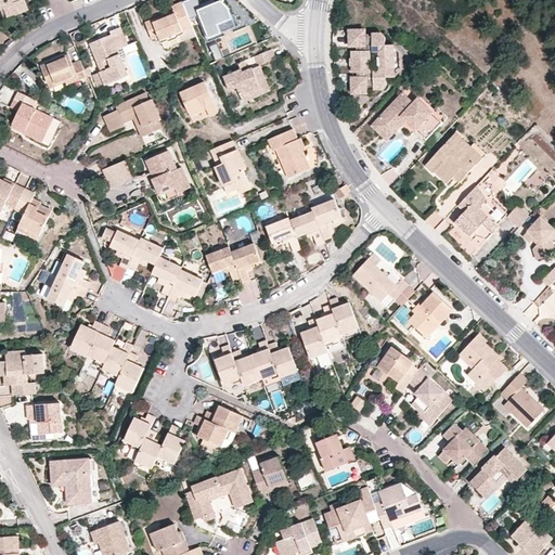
[(27,2),(30,0),(29,0),(0,0),(0,8),(0,9),(2,9),(5,9),(9,17),(30,10),(27,2)]
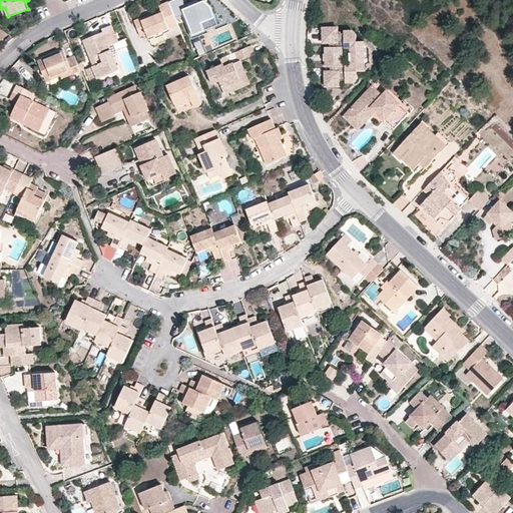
[(182,0),(171,0),(168,2),(175,18),(182,15),(191,35),(205,29),(203,24),(202,22),(214,17),(213,14),(210,6),(206,0),(203,0),(186,7),(182,0)]
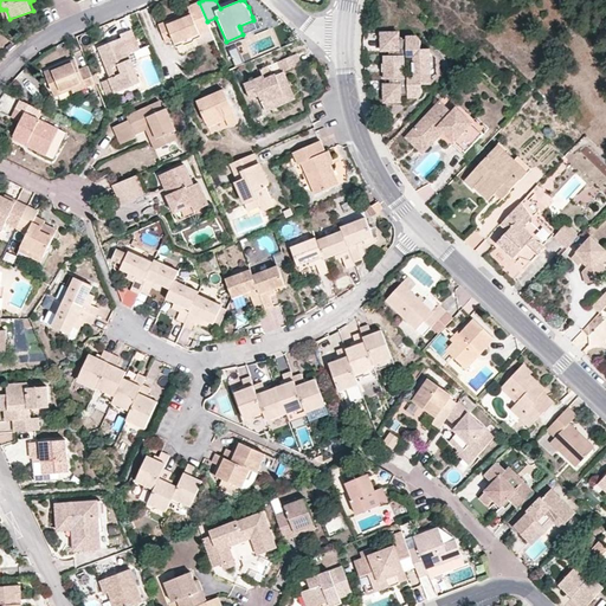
[(207,21),(199,2),(188,6),(191,11),(192,14),(168,24),(167,20),(159,24),(167,43),(174,40),(176,46),(179,45),(181,52),(214,39),(207,21)]
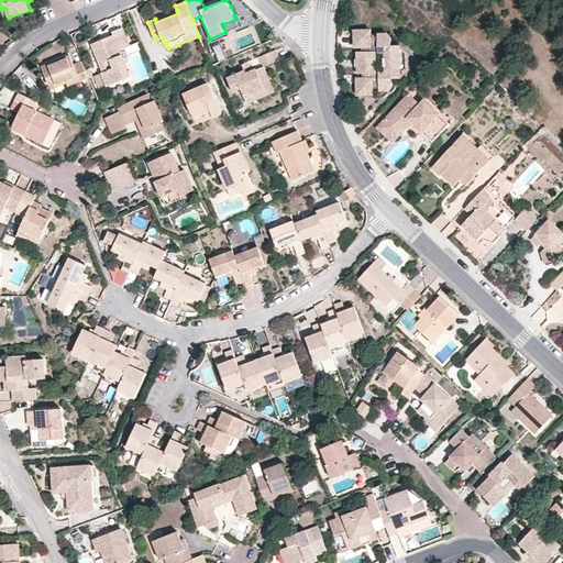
[(178,13),(177,10),(155,19),(156,22),(178,13)]
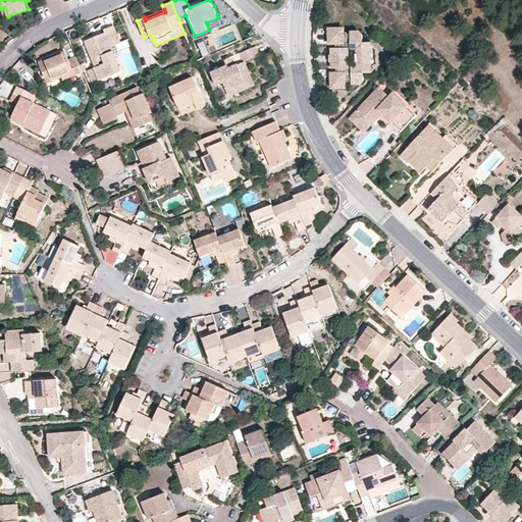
[(220,13),(217,14),(218,17),(206,22),(207,24),(209,30),(225,23),(220,13)]
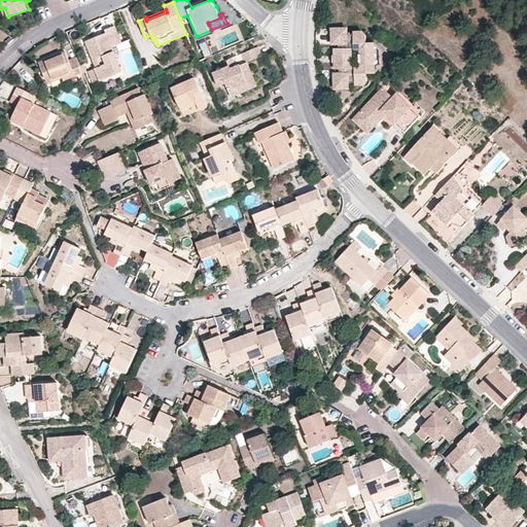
[(114,26),(105,29),(106,33),(85,41),(97,67),(95,68),(101,81),(123,72),(112,46),(117,44),(121,42),(114,26)]
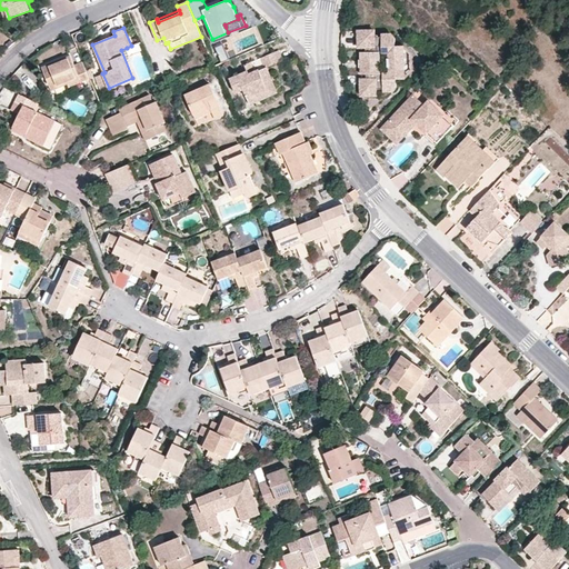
[(367,52),(361,52),(361,75),(367,73),(367,78),(360,78),(361,96),(378,96),(378,88),(383,88),(383,91),(395,91),(397,88),(397,78),(407,78),(413,70),(411,53),(403,46),(396,46),(396,37),(391,33),(382,33),(382,37),(377,37),(376,29),(358,30),(359,49),(367,49),(367,52)]
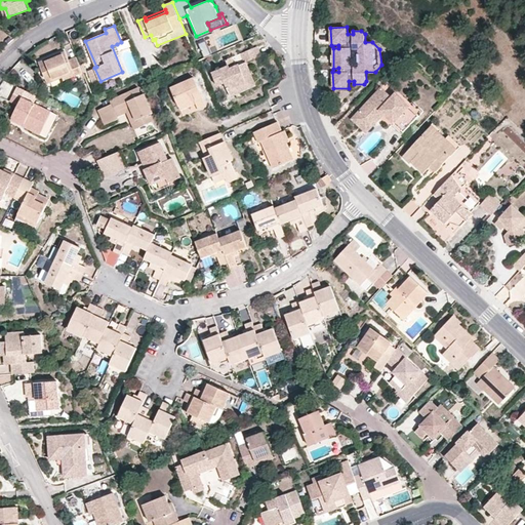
[(131,47),(128,40),(121,42),(117,44),(120,52),(131,47)]
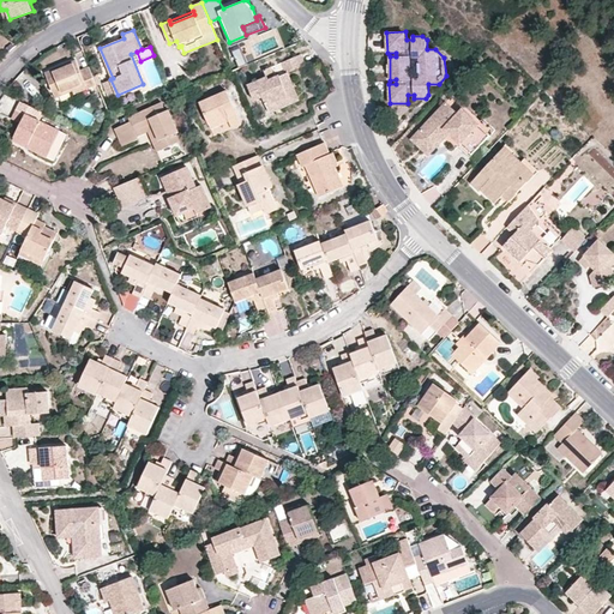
[(281,60),(286,71),(302,64),(298,53),(281,60)]
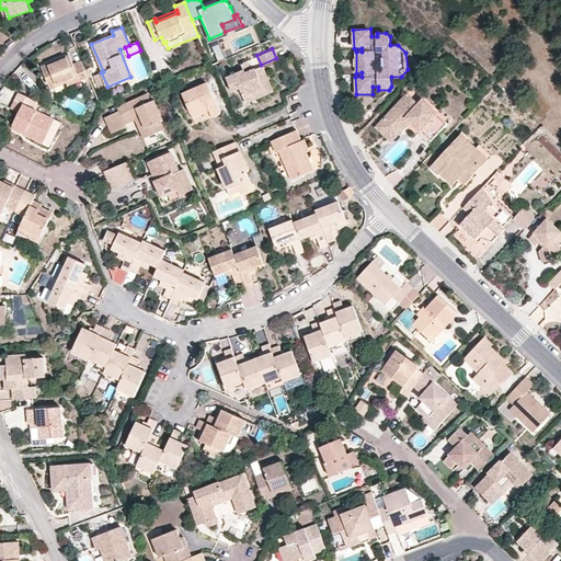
[(87,82),(91,81),(82,61),(73,65),(69,54),(41,66),(49,88),(78,77),(79,80),(86,77),(87,82)]
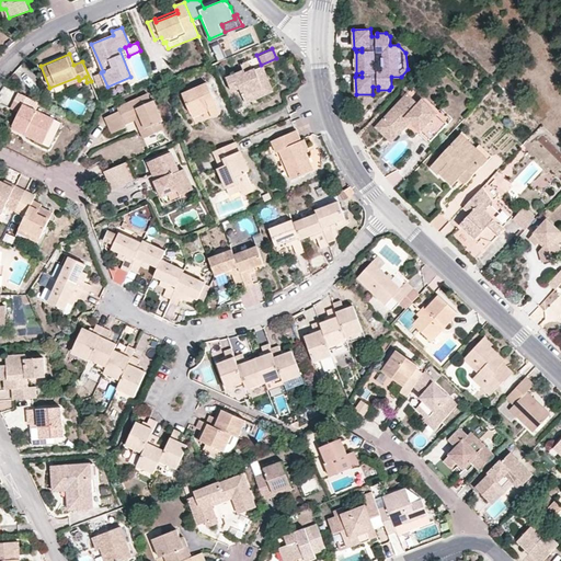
[(262,89),(253,67),(250,69),(245,60),(240,63),(243,69),(227,77),(232,90),(240,87),(247,101),(259,96),(256,91),(262,89)]
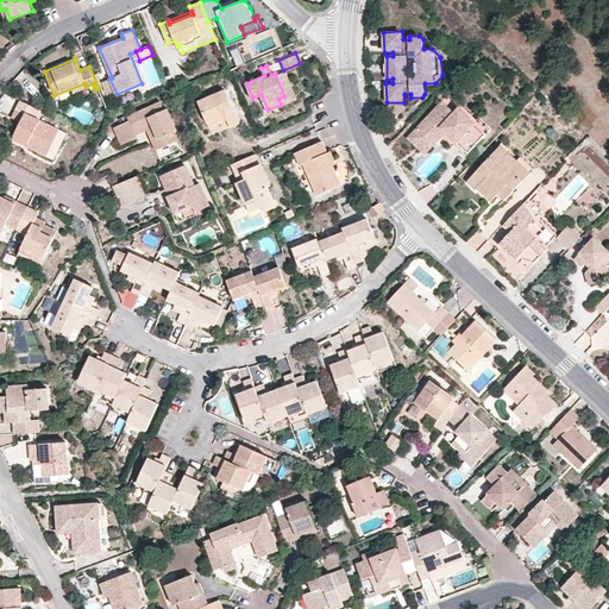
[(295,99),(283,70),(275,73),(284,96),(278,99),(281,105),(295,99)]
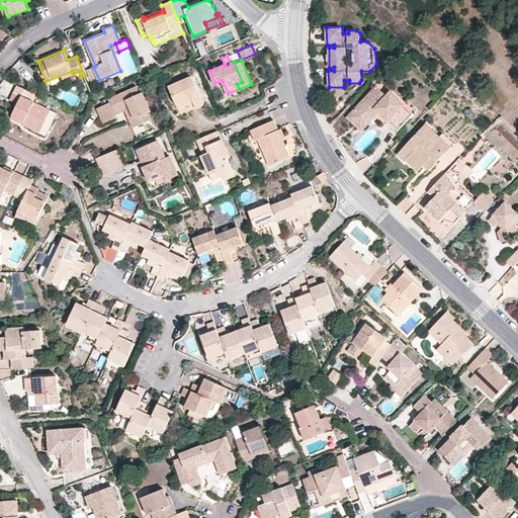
[(98,80),(93,67),(87,70),(92,82),(98,80)]
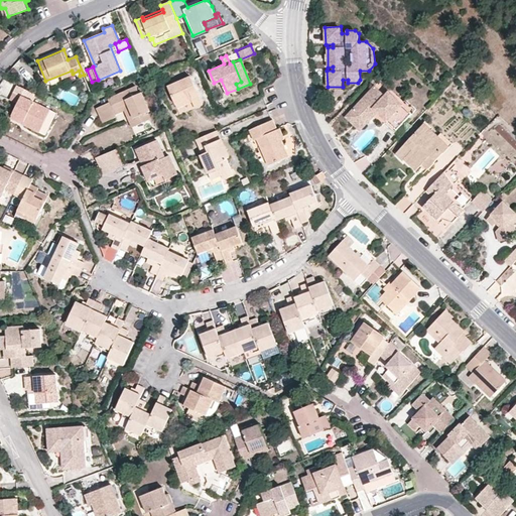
[(180,80),(190,76),(188,72),(179,76),(180,80)]
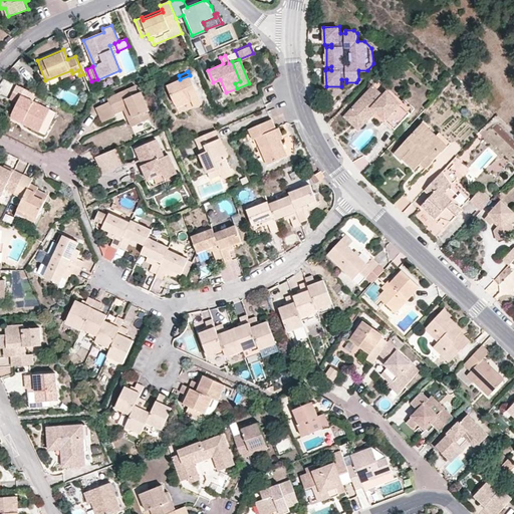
[(203,104),(190,75),(180,79),(167,85),(175,104),(190,98),(192,101),(194,107),(203,104)]
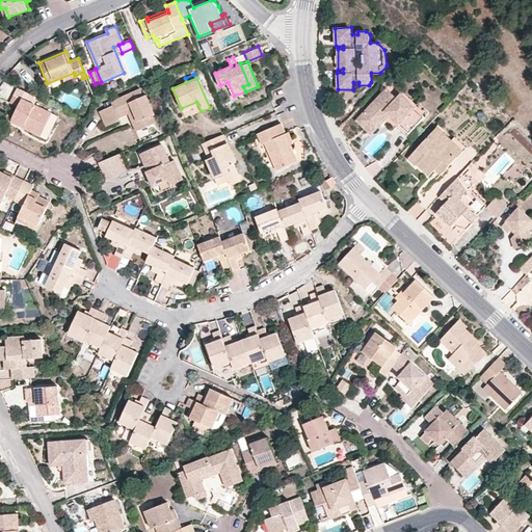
[(393,82),(387,88),(397,98),(399,96),(402,99),(405,95),(393,82)]
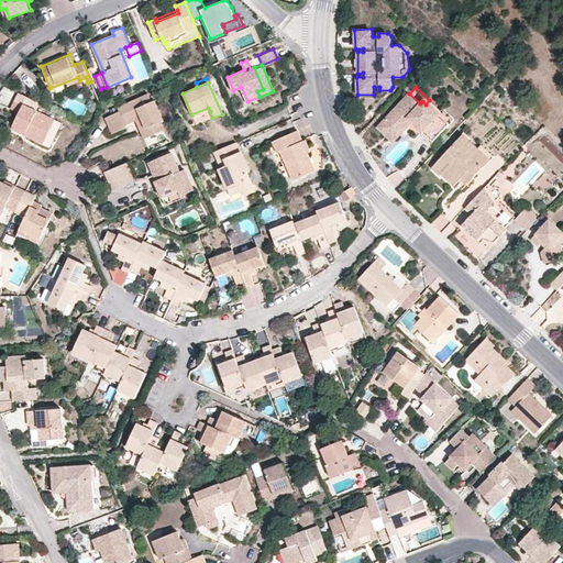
[(40,102),(19,92),(11,109),(20,113),(13,127),(26,132),(28,131),(43,139),(53,118),(36,110),(40,102)]
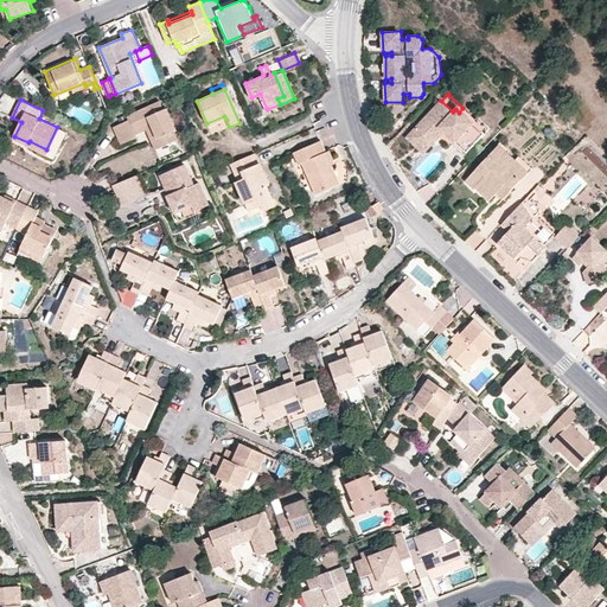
[(149,121),(161,147),(161,148),(178,140),(174,132),(177,131),(167,108),(164,109),(160,101),(126,115),(128,120),(113,127),(121,144),(136,138),(136,135),(133,128),(149,121)]
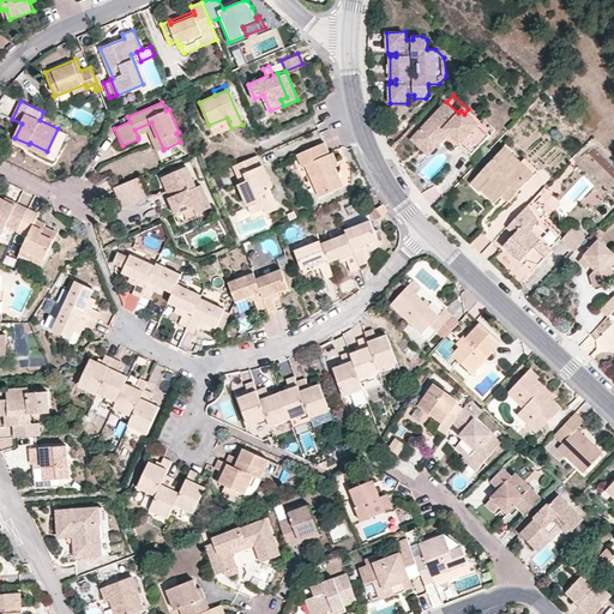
[(458,113),(446,102),(420,128),(432,140),(438,136),(443,142),(453,152),(458,148),(469,160),(487,140),(475,128),(481,122),(479,121),(468,109),(464,114),(461,110),(458,113)]
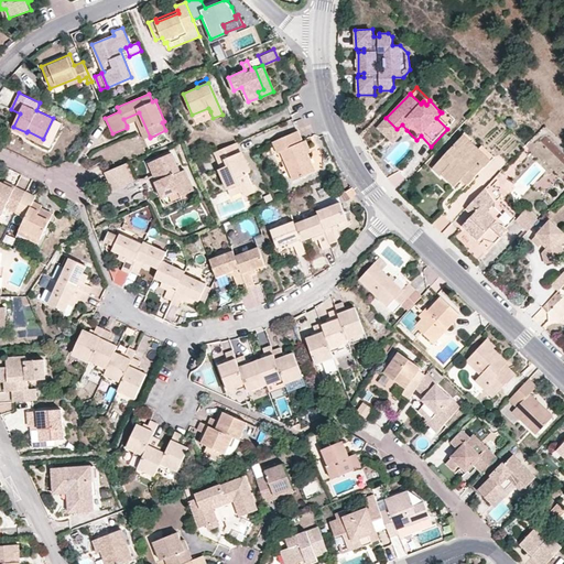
[(208,108),(192,115),(194,118),(210,111),(208,108)]
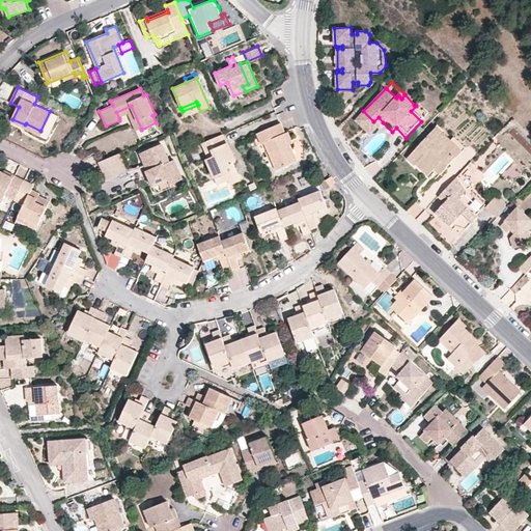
[(416,103),(414,105),(416,106),(411,111),(421,121),(427,114),(416,103)]
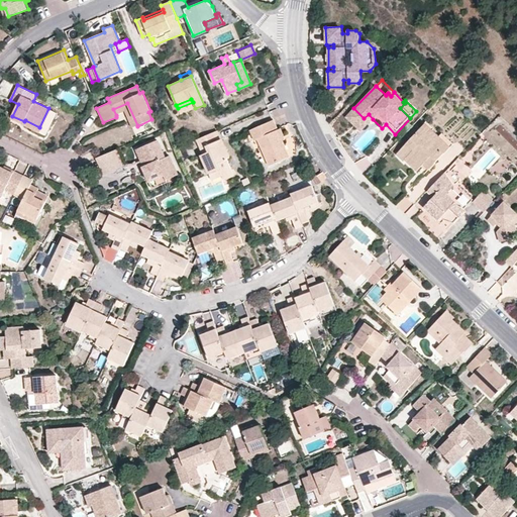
[(132,127),(137,125),(127,103),(113,109),(116,115),(125,111),(132,127)]
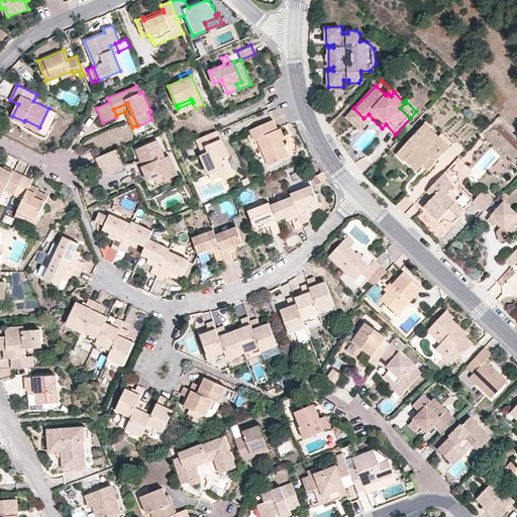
[(24,121),(12,116),(12,115),(10,118),(40,132),(52,109),(48,108),(39,127),(25,120),(24,121)]
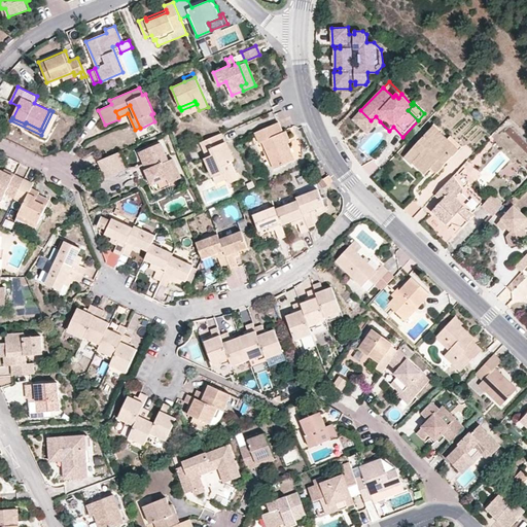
[(360,110),(353,117),(369,132),(380,121),(376,116),(371,120),(360,110)]
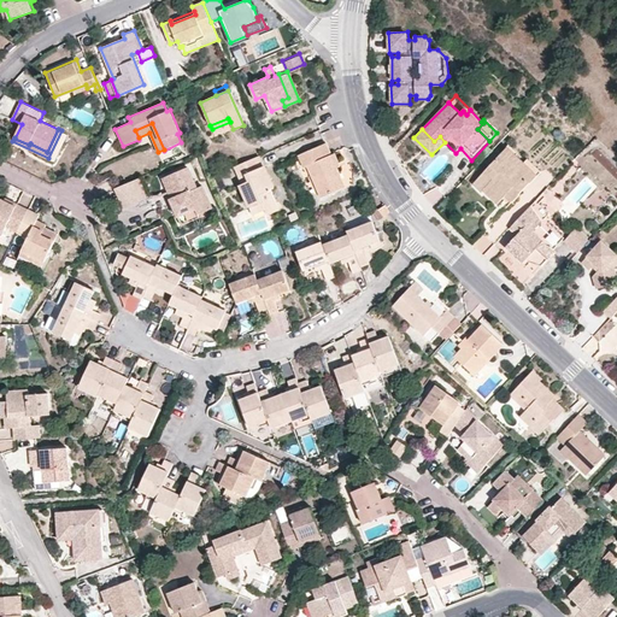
[(331,154),(327,142),(299,154),(304,168),(307,166),(321,198),(345,186),(338,166),(331,154)]
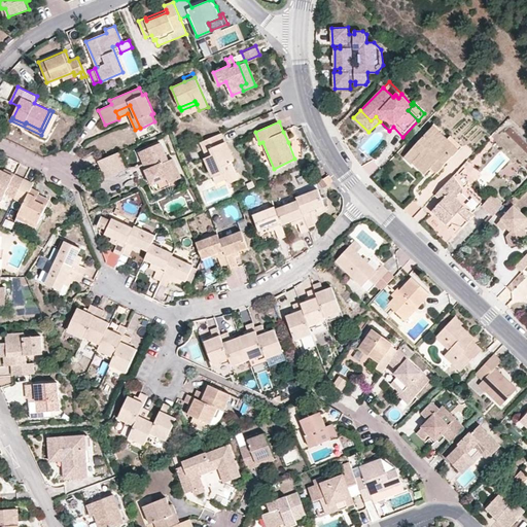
[(425,173),(431,167),(436,162),(442,167),(459,149),(433,126),(405,156),(411,163),(413,162),(425,173)]
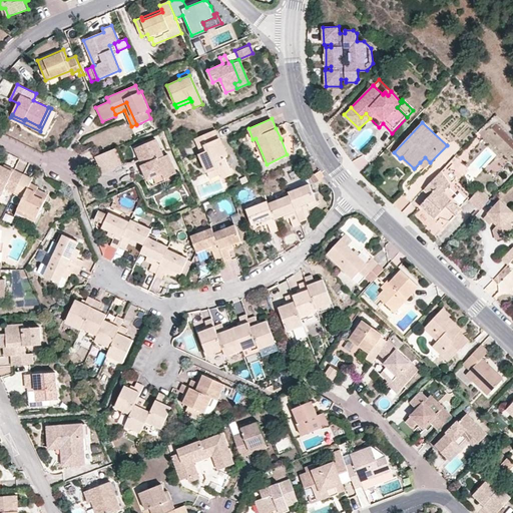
[(383,123),(379,127),(389,136),(392,133),(383,123)]
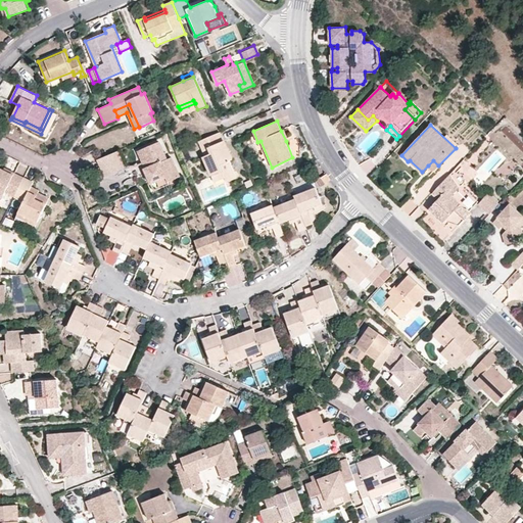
[(222,142),(218,133),(199,141),(204,156),(202,156),(210,176),(212,175),(222,171),(225,178),(225,177),(235,173),(230,159),(233,157),(226,140),(224,141),(222,142)]
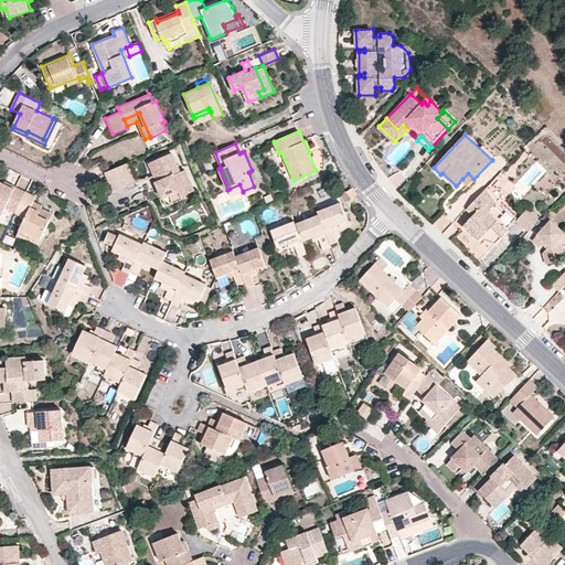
[(163,199),(181,191),(192,185),(184,170),(180,171),(172,153),(149,163),(158,181),(156,182),(163,199)]
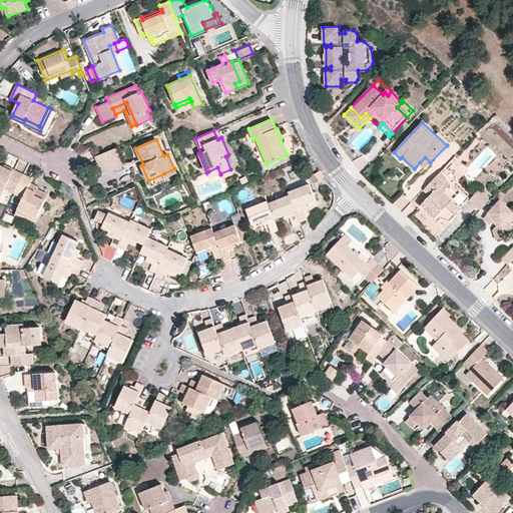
[(119,146),(95,156),(102,174),(126,164),(119,146)]
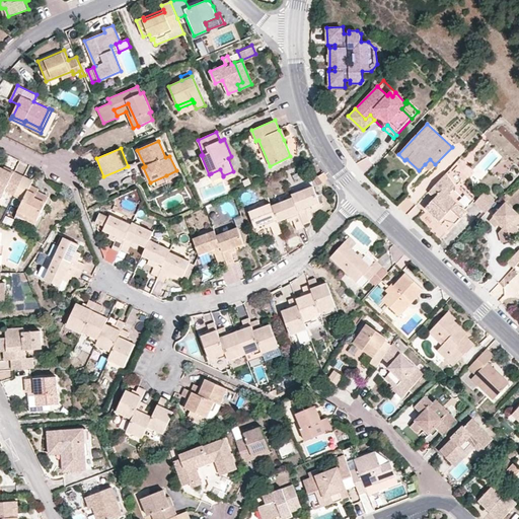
[(430,159),(425,164),(430,169),(435,164),(430,159)]
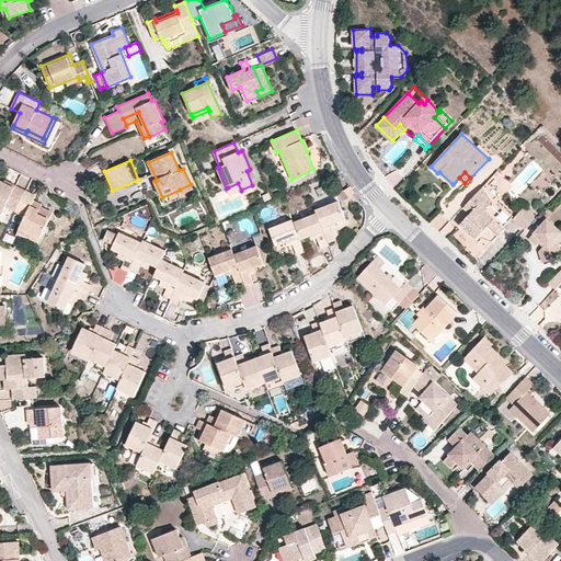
[(334,179),(340,187),(345,184),(340,175),(334,179)]
